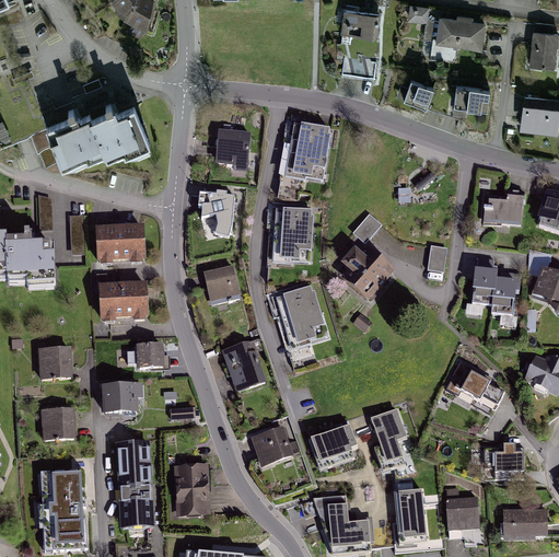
[(112,0),(118,6),(115,10),(121,15),(124,12),(130,0),(112,0)]
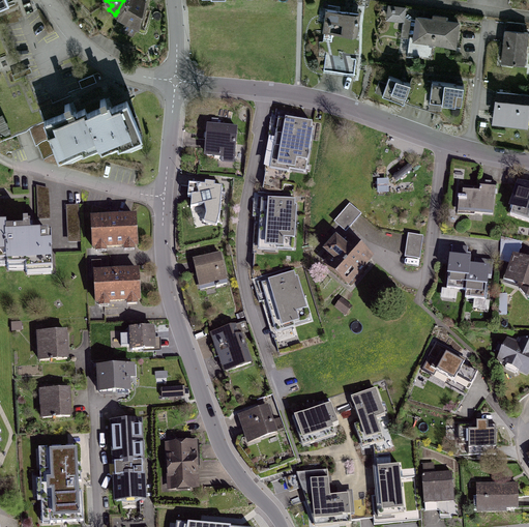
[(123,0),(117,11),(125,16),(121,26),(130,30),(141,0),(123,0)]
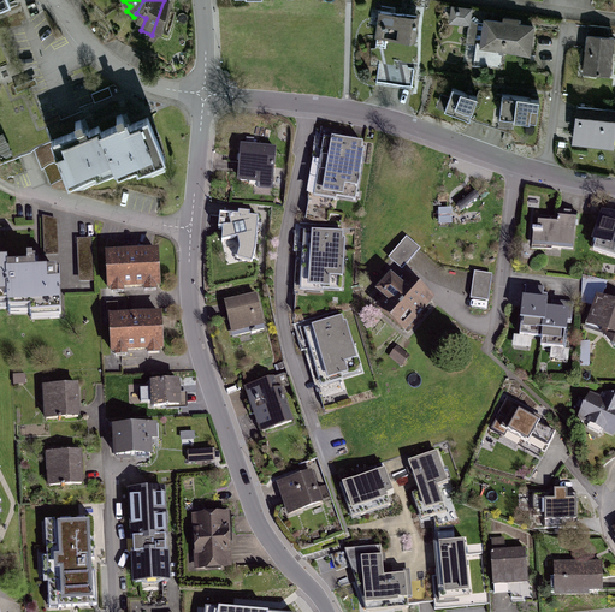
[(451,1),(449,17),(468,21),(471,4),(451,1)]
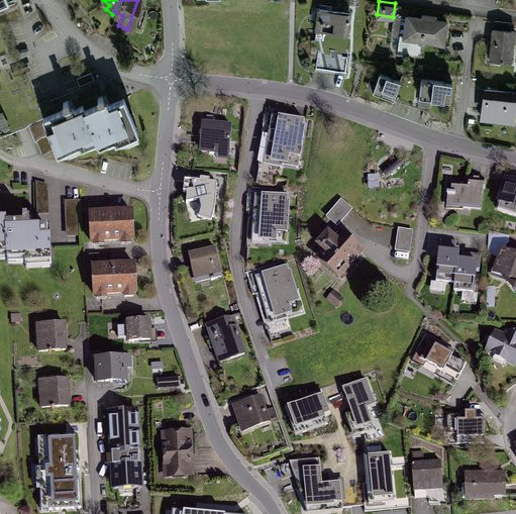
[(348,9),(318,5),(316,26),(346,29),(348,9)]
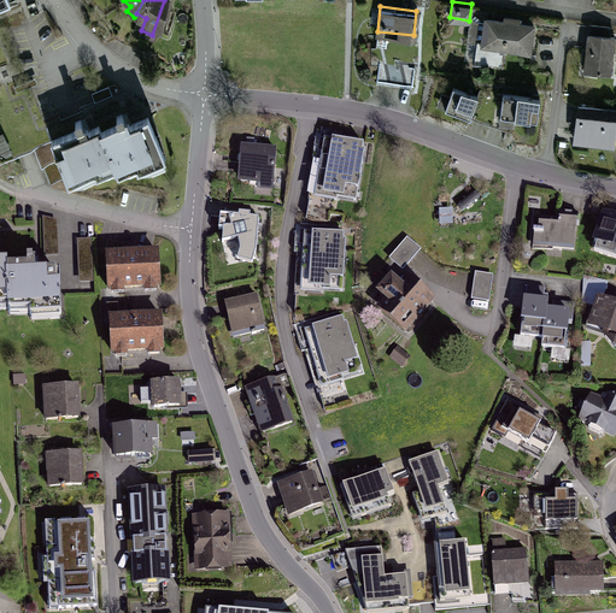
[(533,19),(487,13),(482,45),(528,51),(533,19)]
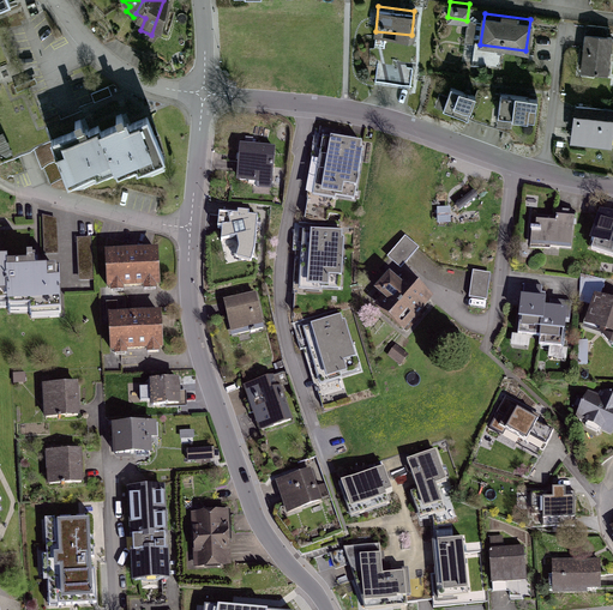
[(611,32),(586,29),(581,64),(607,66),(611,32)]
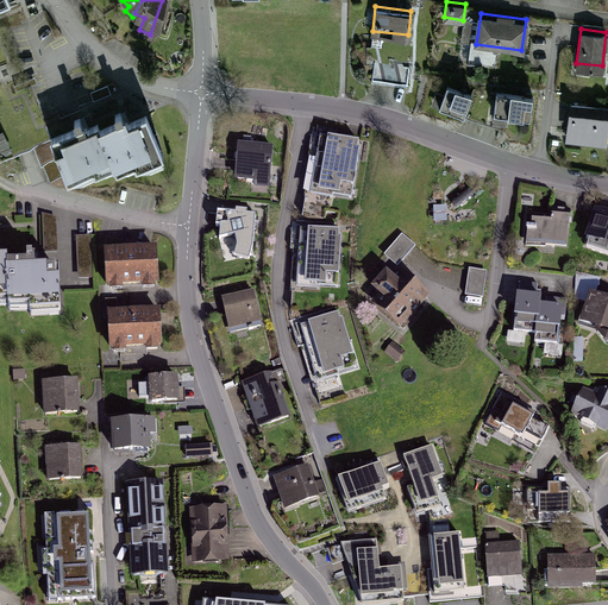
[(396,77),(396,61),(374,60),(373,77),(396,77)]
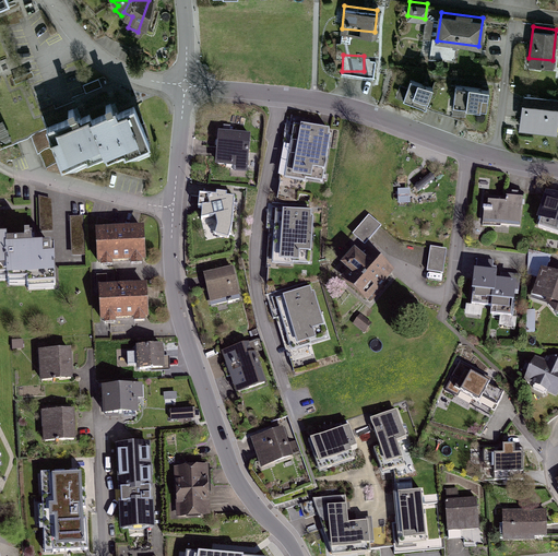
[(403,95),(424,104),(431,85),(411,77),(403,95)]
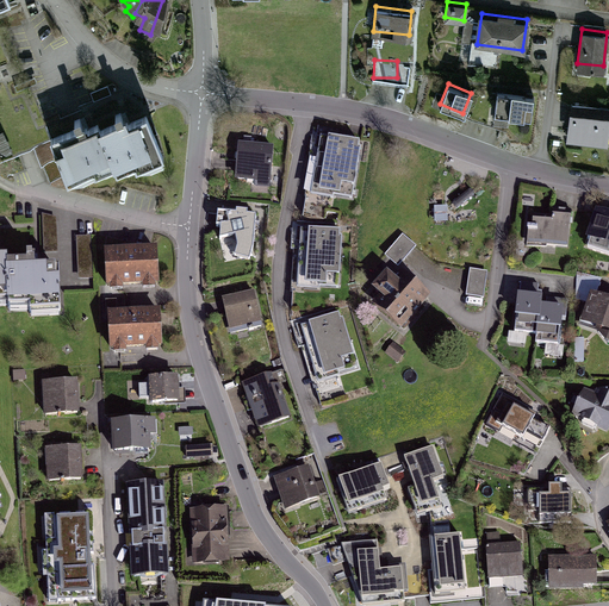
[(534,95),(497,91),(493,112),(530,118),(534,95)]
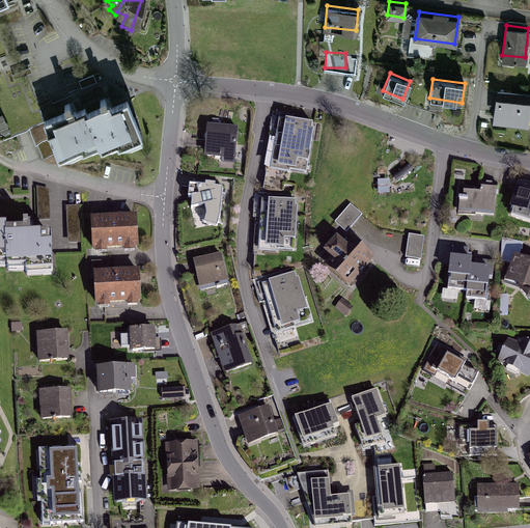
[(529,94),(497,91),(494,119),(526,122),(529,94)]
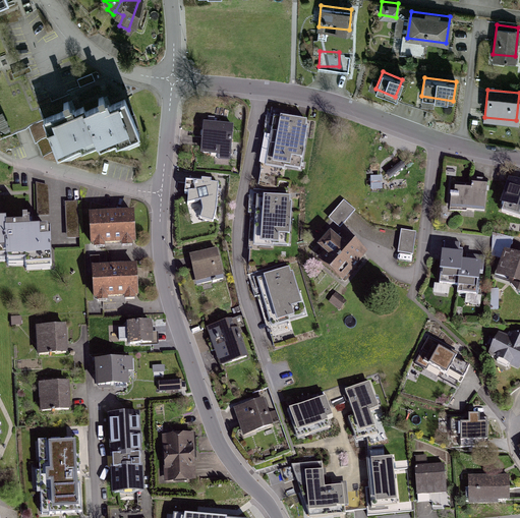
[(100,102),(83,109),(94,135),(96,139),(112,133),(114,137),(136,127),(124,97),(109,103),(106,98),(104,98),(102,94),(98,96),(100,102)]
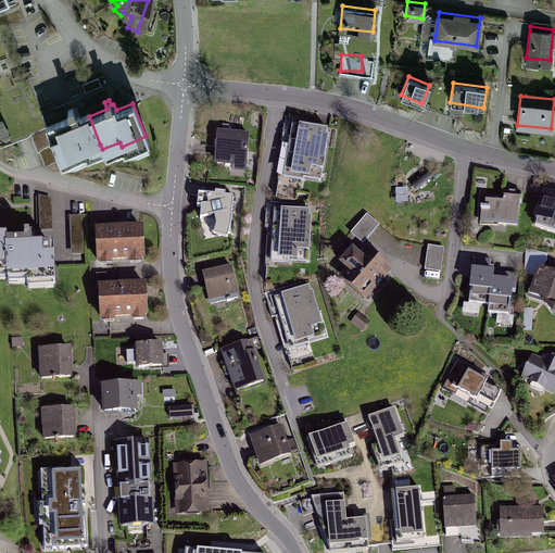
[(84,151),(100,145),(89,116),(87,111),(78,115),(76,109),(74,110),(72,104),(66,107),(70,114),(46,124),(60,158),(83,148),(84,151)]
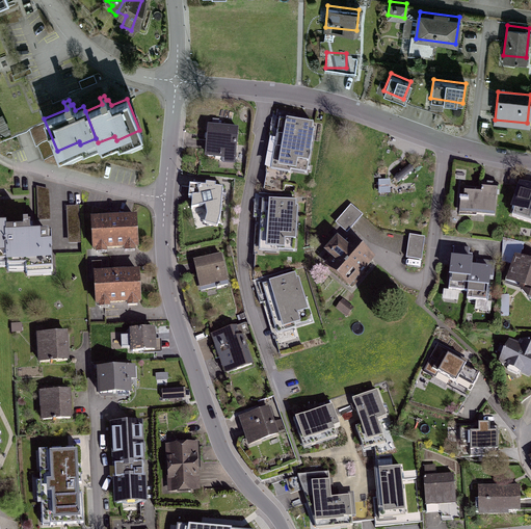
[(0,134),(9,130),(1,112),(0,112),(0,134)]
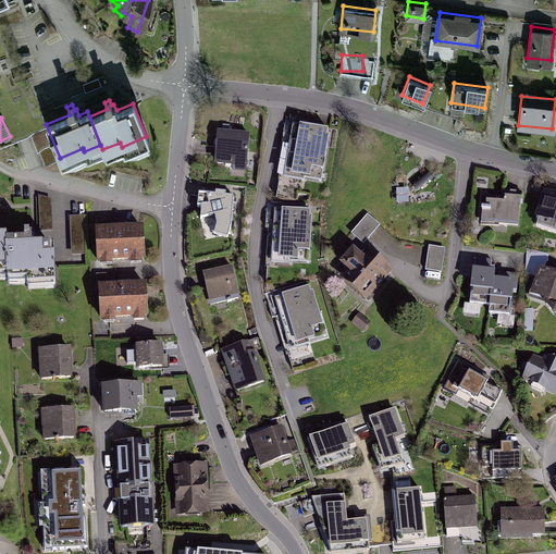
[(293,119),(283,172),(319,179),(329,125),(293,119)]
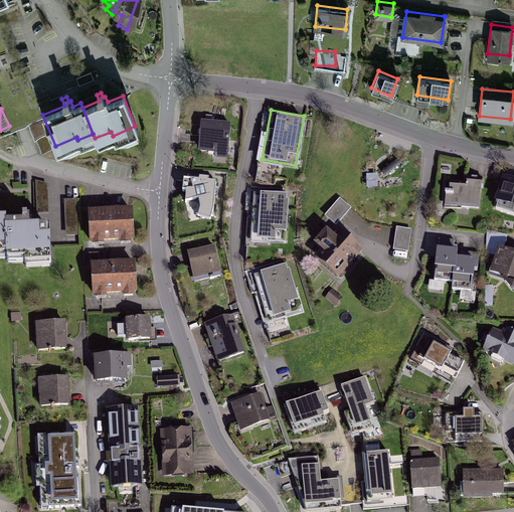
[(201,134),(200,149),(226,151),(229,122),(200,119),(199,134),(201,134)]
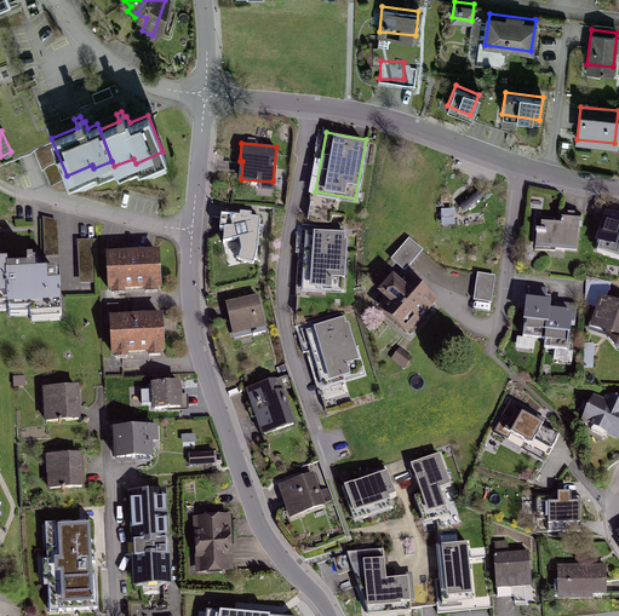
[(63,176),(56,159),(44,163),(50,180),(63,176)]
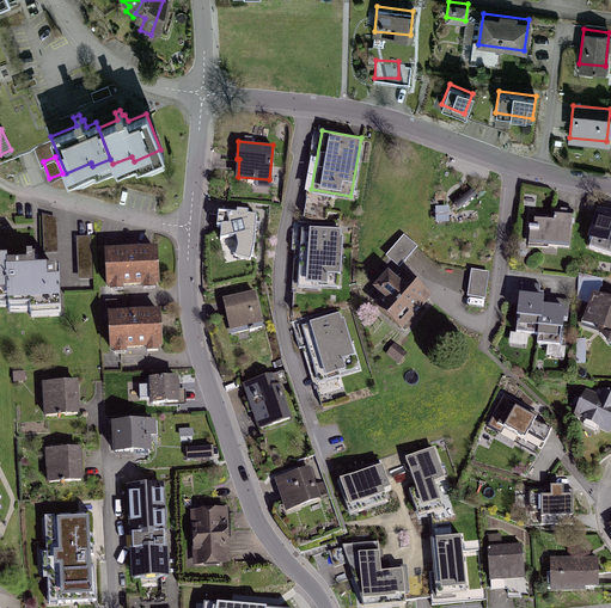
[(610,209),(597,206),(587,234),(610,240),(610,209)]
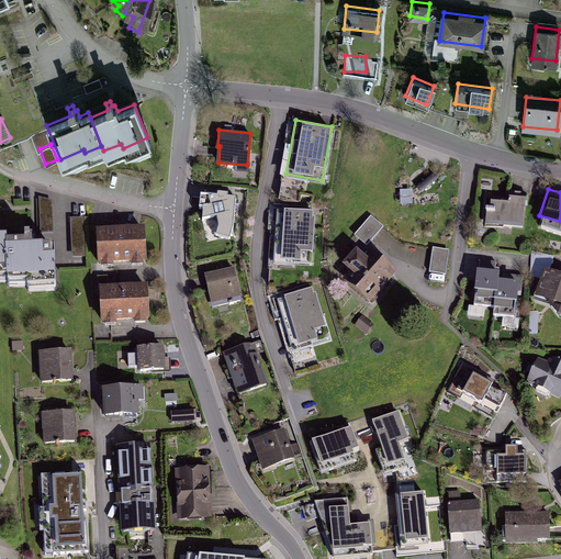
[(508,198),(489,196),(486,220),(520,223),(524,192),(508,191),(508,198)]
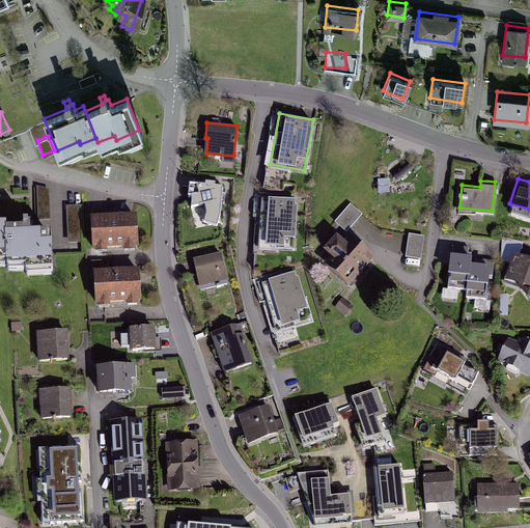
[(190,206),(195,225),(219,220),(222,186),(189,183),(188,195),(191,195),(190,206)]
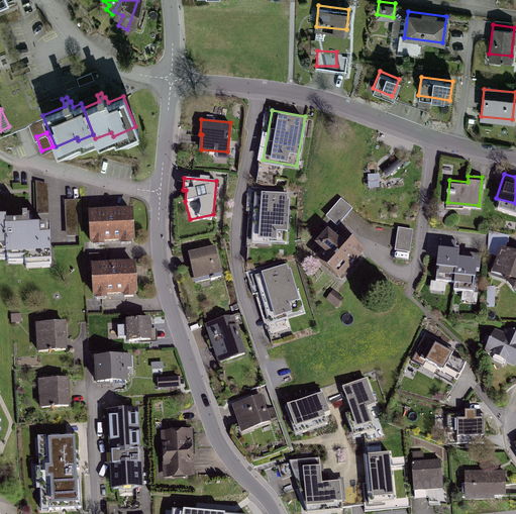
[(48,213),(47,181),(35,181),(36,213),(48,213)]
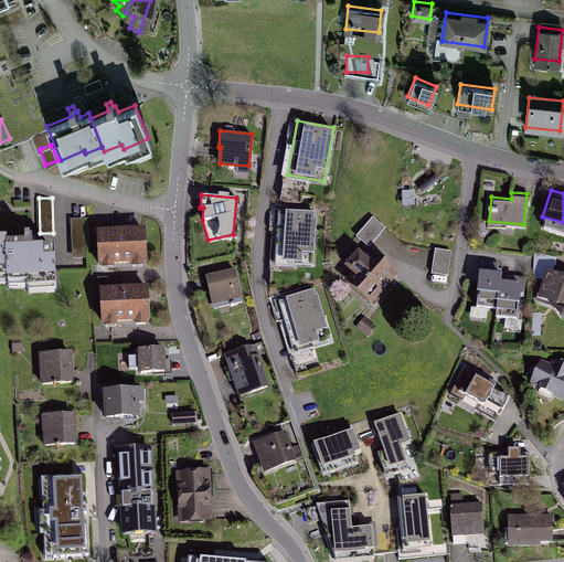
[(278,208),(275,261),(311,263),(315,211),(278,208)]
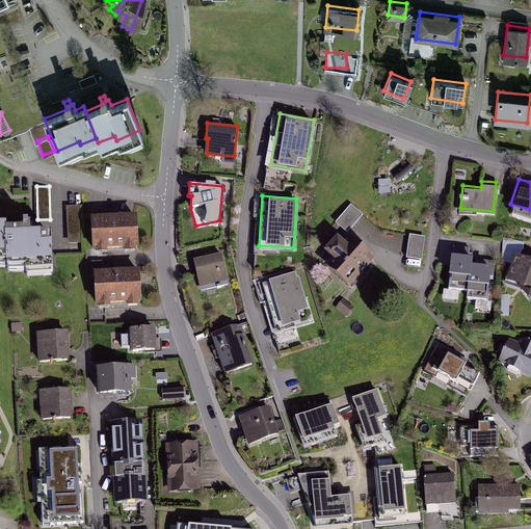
[(351,225),(362,212),(350,202),(339,214),(351,225)]
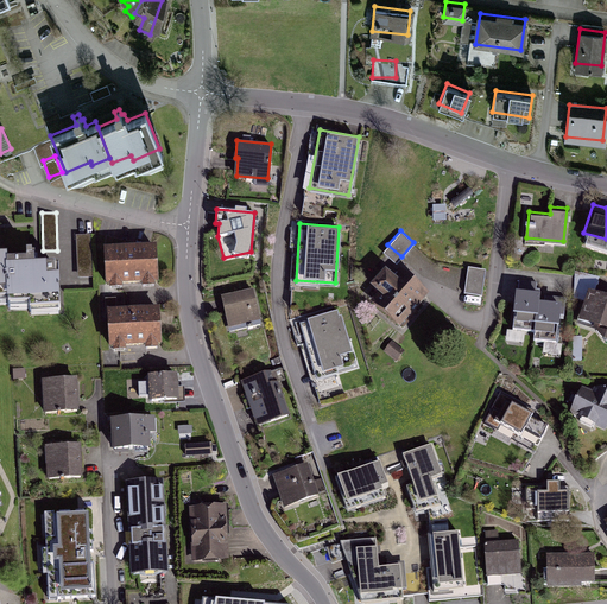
[(90,255),(88,233),(76,233),(77,255),(90,255)]
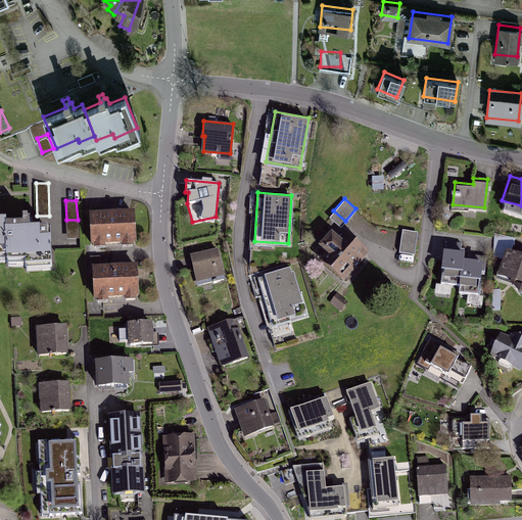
[(131,208),(89,210),(91,242),(133,240),(131,208)]
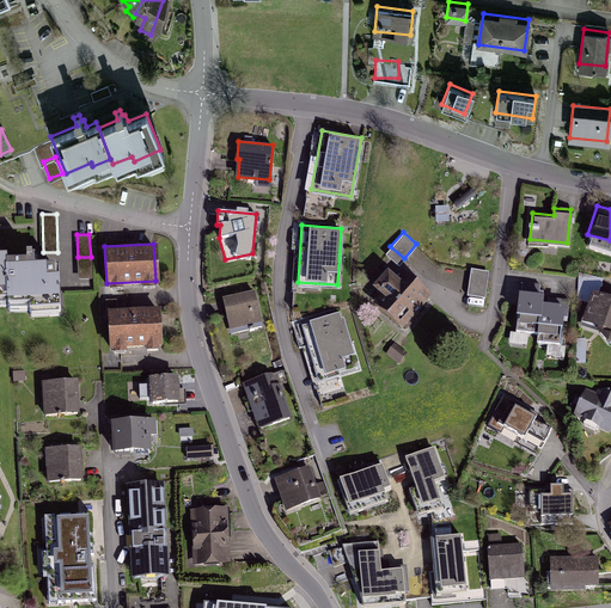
[(8,251),(0,251),(0,299),(4,299),(4,311),(61,309),(60,263),(8,264),(8,251)]
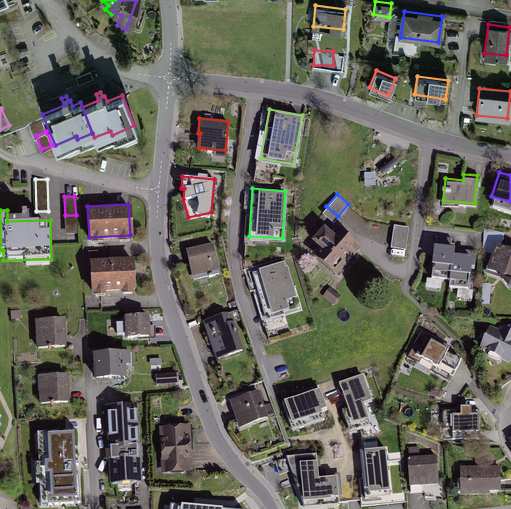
[(331,219),(309,244),(338,269),(359,244),(331,219)]
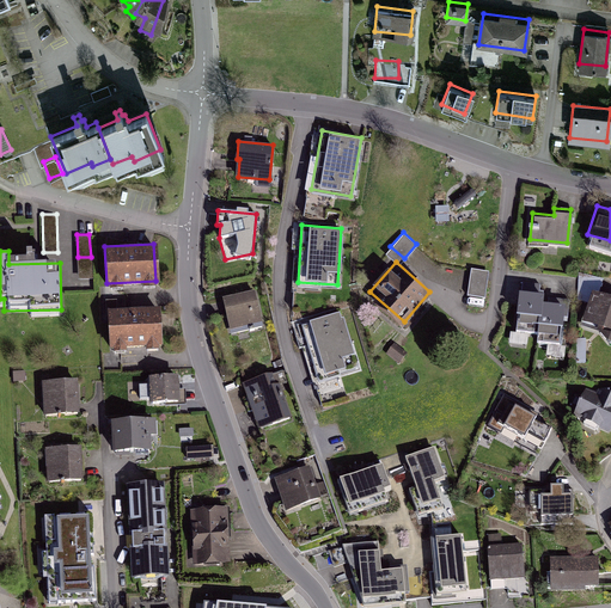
[(470,266),(466,293),(484,295),(487,277),(482,276),(483,268),(470,266)]
